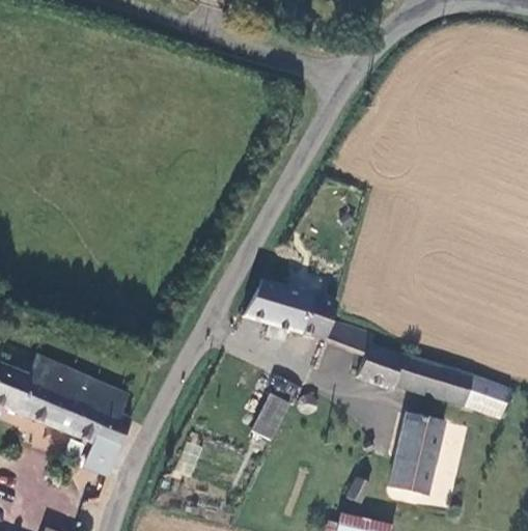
[(244,313),(326,338),(331,320),(336,301),(264,280),(244,313)]
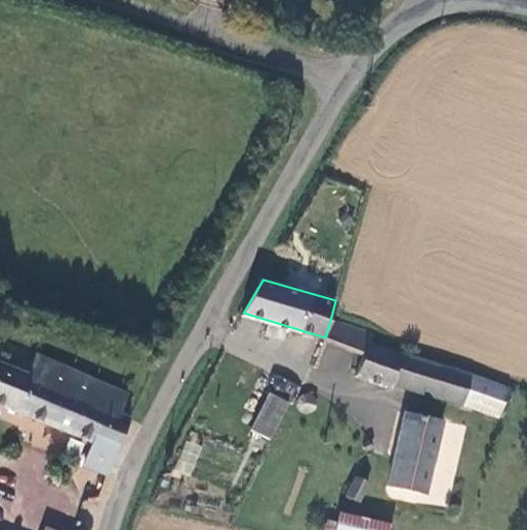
[(398,383),(465,405),(472,371),(375,340),(377,330),(371,328),(356,379),(396,389),(398,383)]
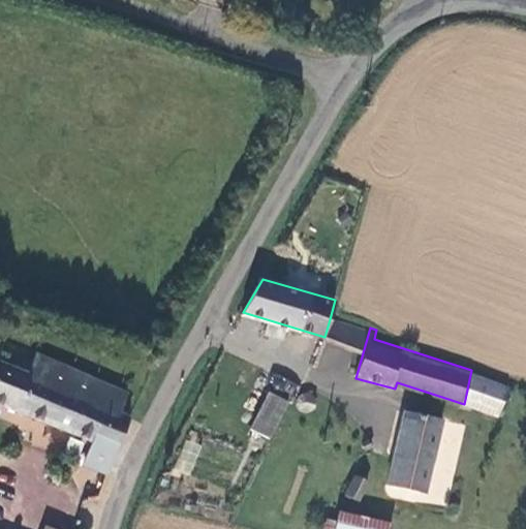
[(0,365),(0,403),(118,453),(132,416),(122,412),(130,392),(35,352),(27,373),(1,362),(0,365)]
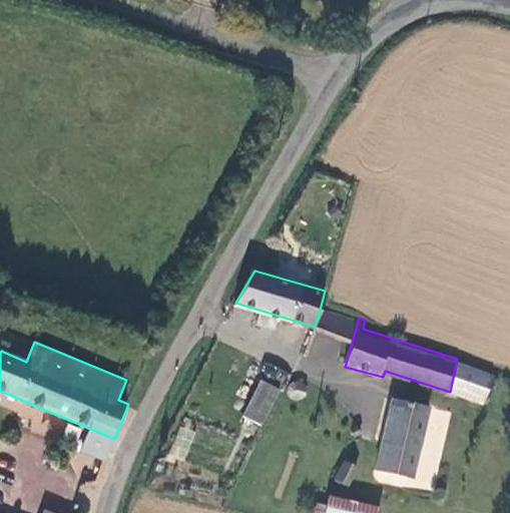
[(483,401),(491,371),(457,359),(450,392),(483,401)]
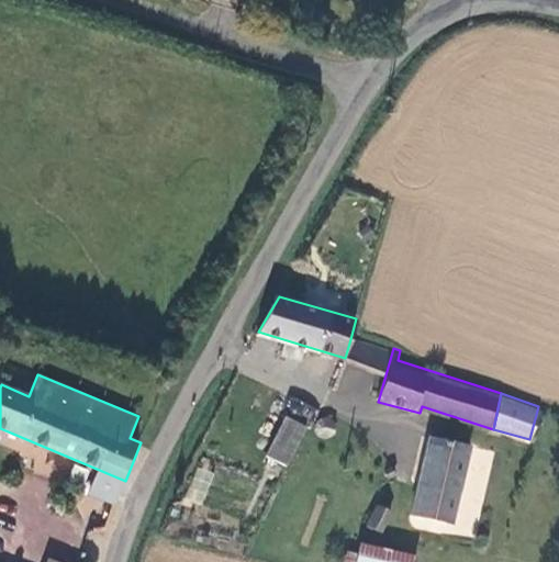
[(267,454),(289,465),(310,424),(287,414),(267,454)]
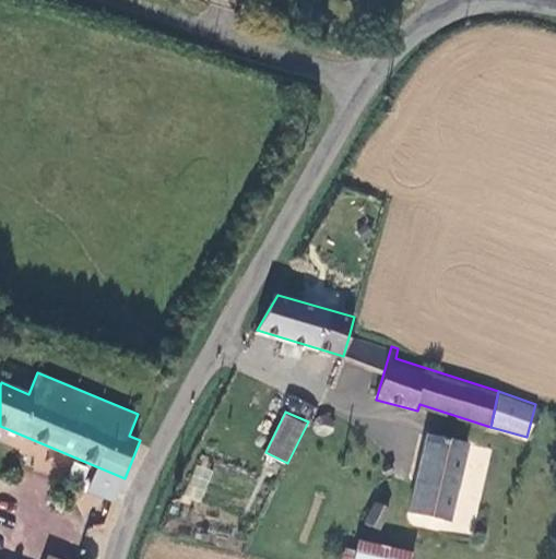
[(332,423),(328,419),(322,419),(318,423),(318,428),(320,433),(326,435),(331,432),(333,428),(332,423)]
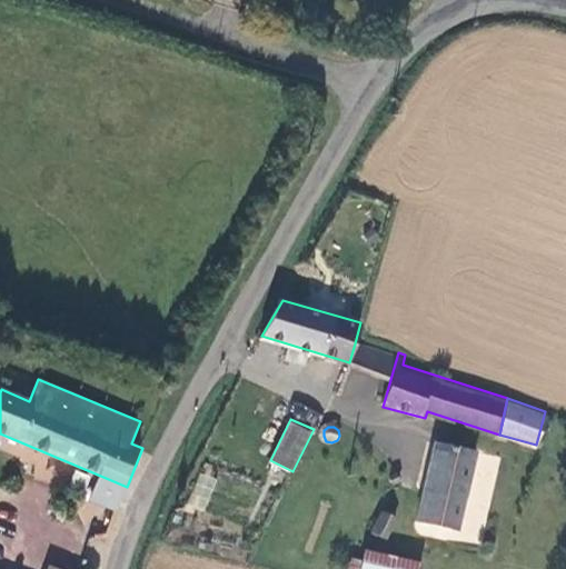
[(419,521),(459,531),(477,450),(438,440),(419,521)]
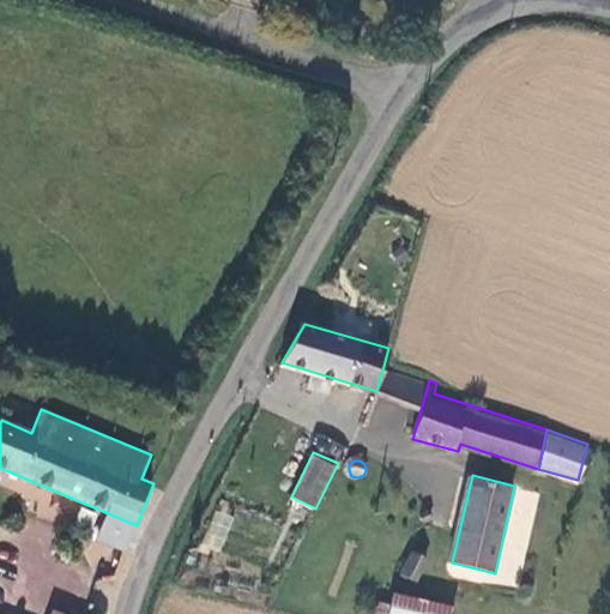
[(206,543),(225,551),(237,515),(219,509),(206,543)]
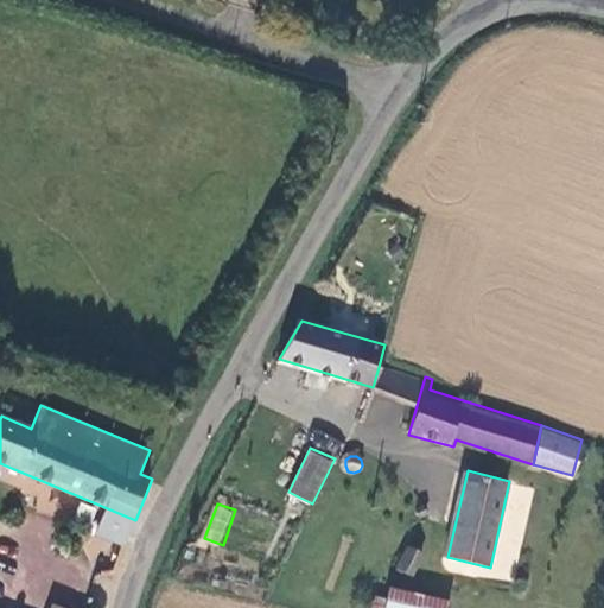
[(412,544),(396,567),(409,576),(425,552),(412,544)]
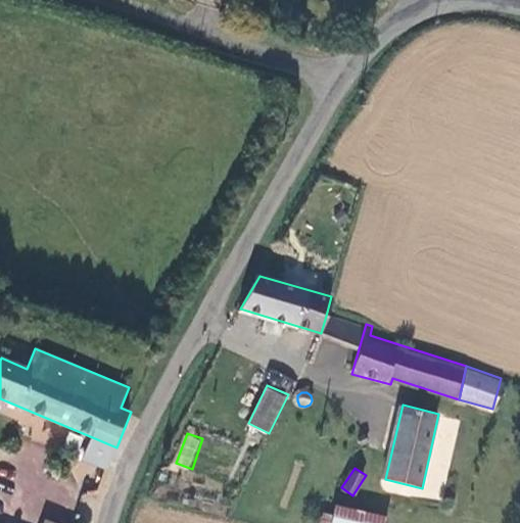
[(363,522),(325,513),(322,522),(363,522)]
